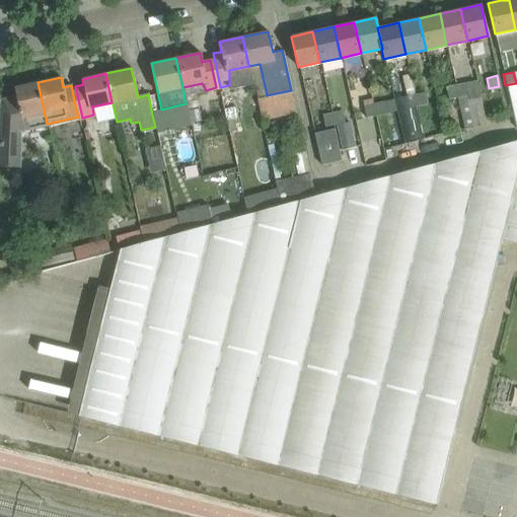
[(475,80),(463,83),(455,84),(457,96),(464,128),(485,124),(478,94),(475,80)]
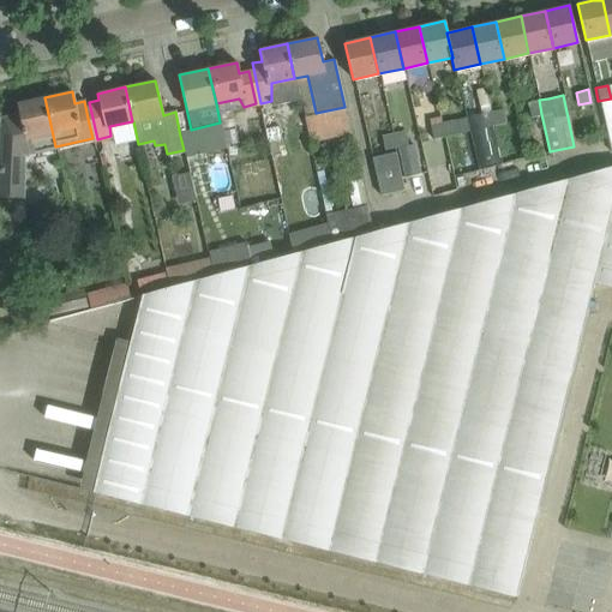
[(55,147),(45,97),(17,103),(19,114),(1,118),(0,142),(0,193),(22,195),(23,154),(55,147)]
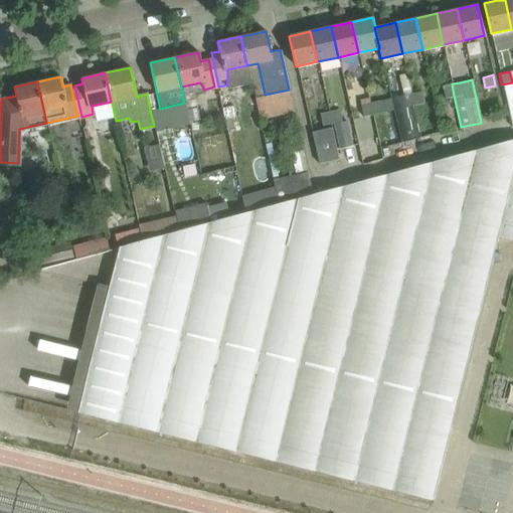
[(454,96),(452,83),(442,87),(444,98),(454,96)]
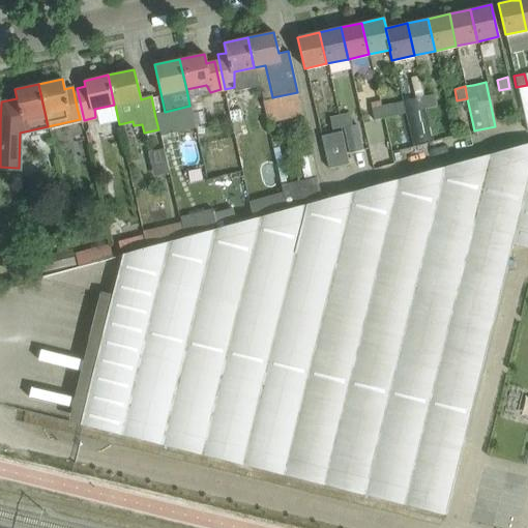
[(432,94),(423,95),(426,107),(434,105),(432,94)]
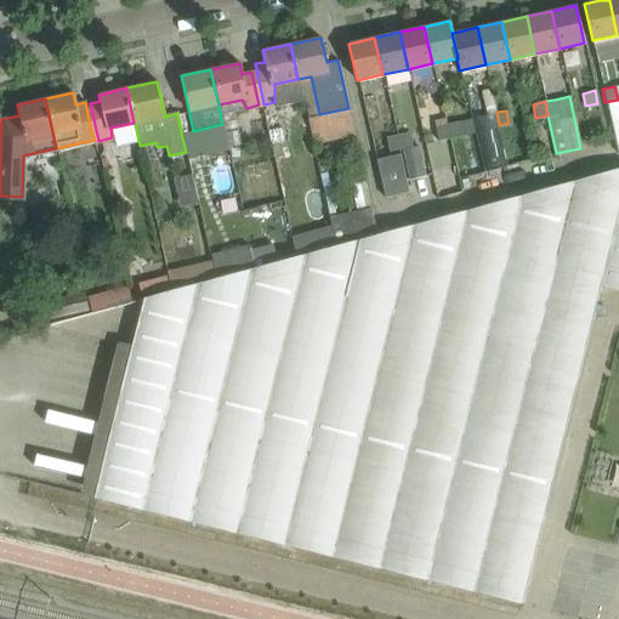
[(499,125),(497,112),(483,115),(486,129),(499,125)]
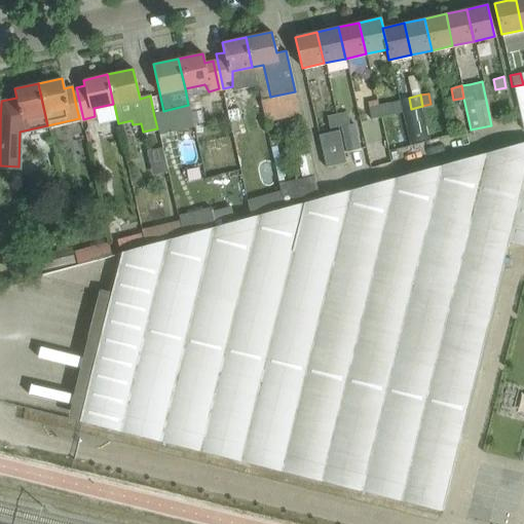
[(387,103),(377,105),(380,116),(389,114),(387,103)]
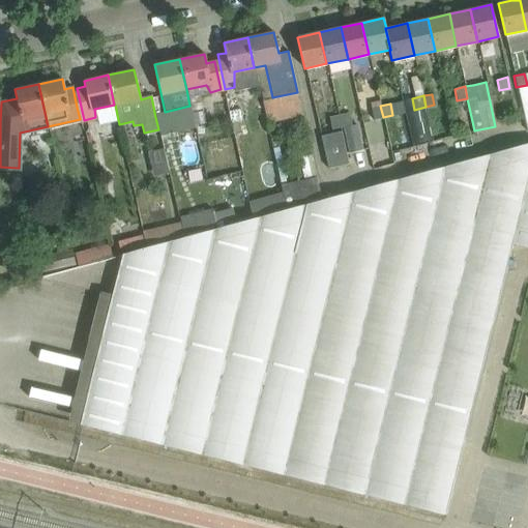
[(383,117),(380,106),(370,108),(373,119),(383,117)]
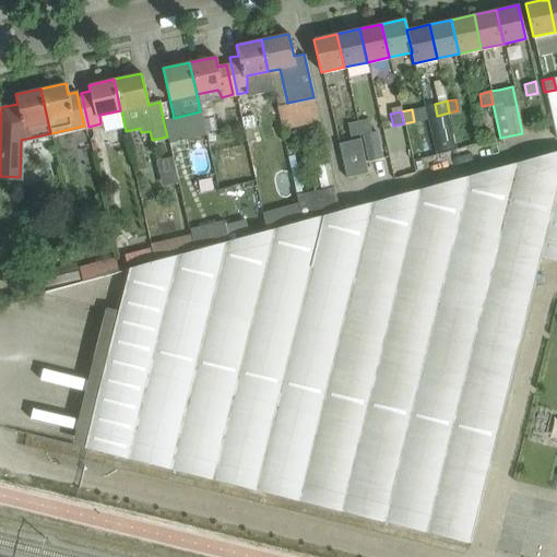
[(257,135),(252,114),(240,117),(245,138),(257,135)]
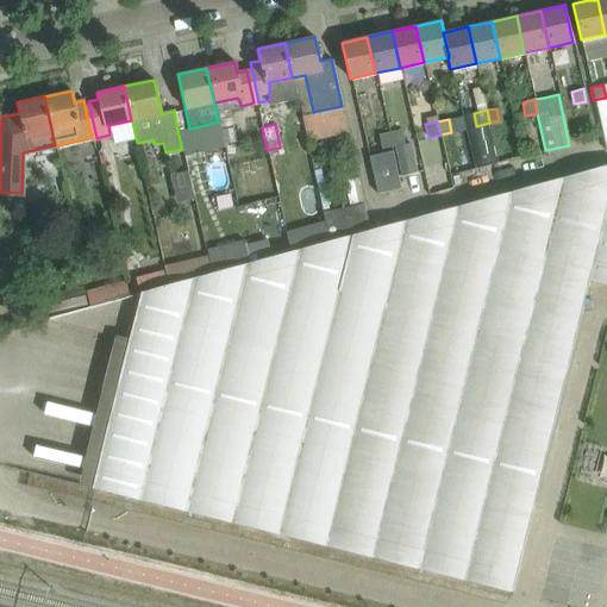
[(232,125),(219,129),(223,143),(236,141),(232,125)]
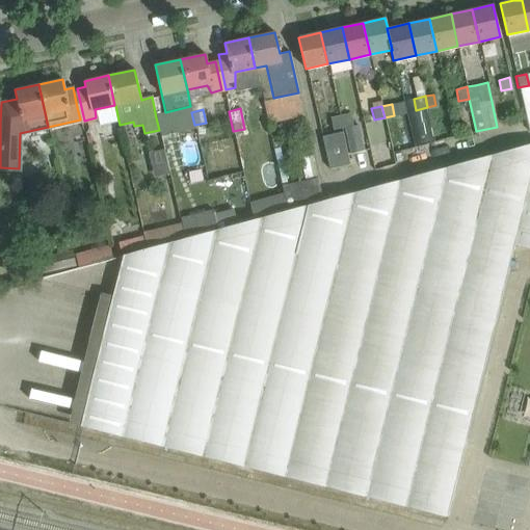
[(339,113),(342,127),(343,127),(349,153),(364,150),(358,124),(351,125),(348,111),(339,113)]
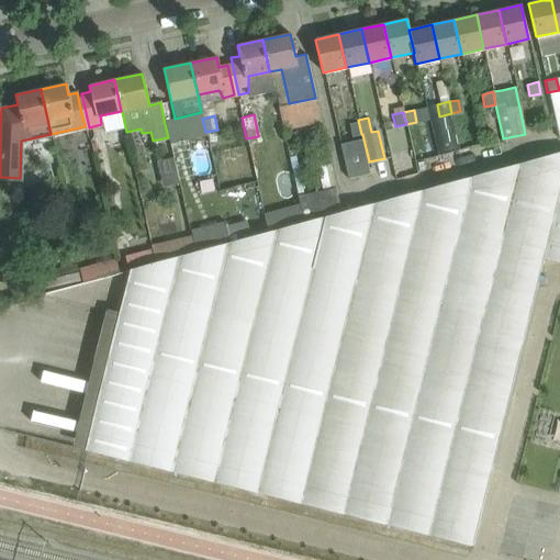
[(350,136),(361,134),(358,120),(347,123),(350,136)]
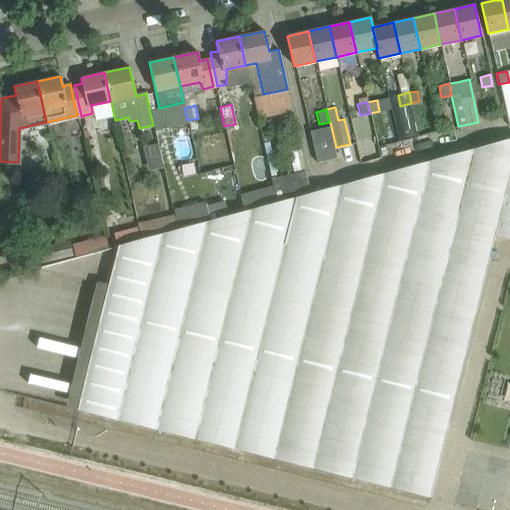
[(335,157),(328,125),(309,130),(316,161),(335,157)]
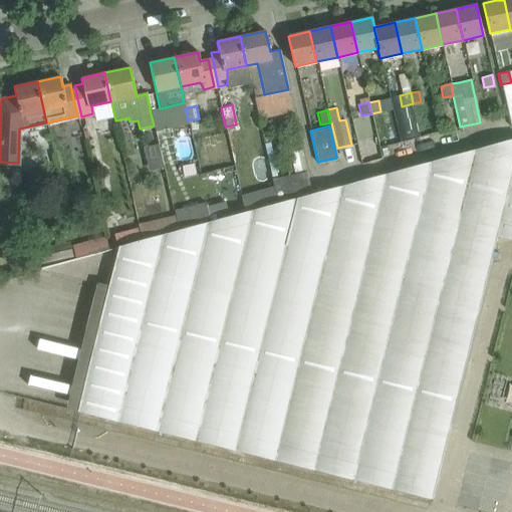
[(78,410),(78,411),(431,498),(496,235),(511,239),(511,139),(276,203),(244,211),(119,245),(78,410)]
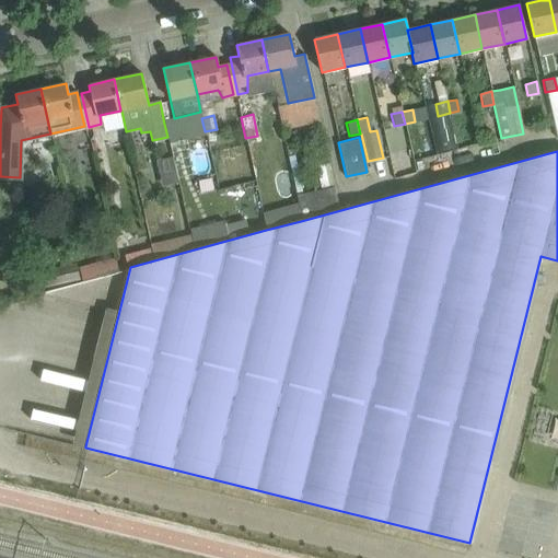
[(295,194),(298,204),(301,218),(339,209),(334,185),(295,194)]
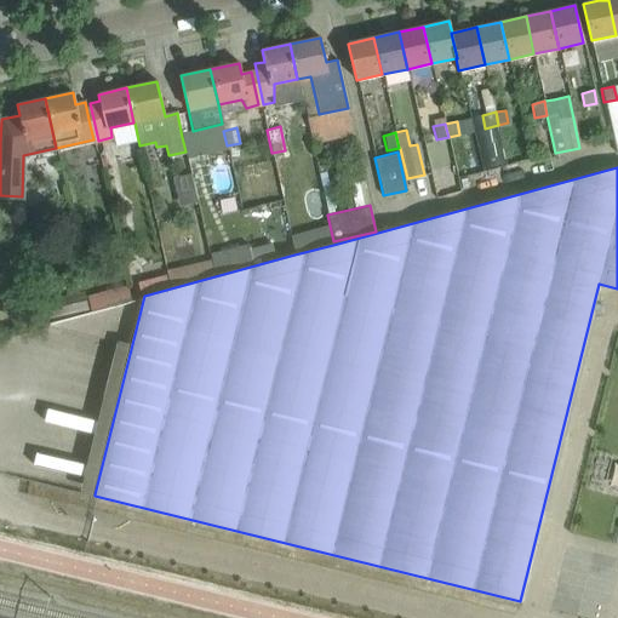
[(328,223),(289,234),(295,255),(333,245),(328,223)]
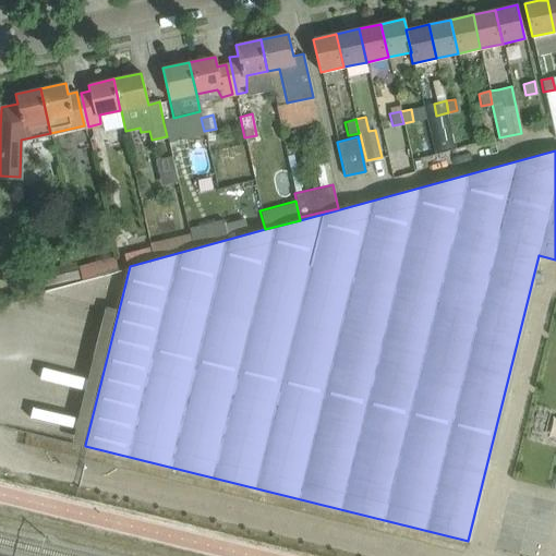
[(228,238),(224,219),(188,228),(189,232),(193,246),(228,238)]
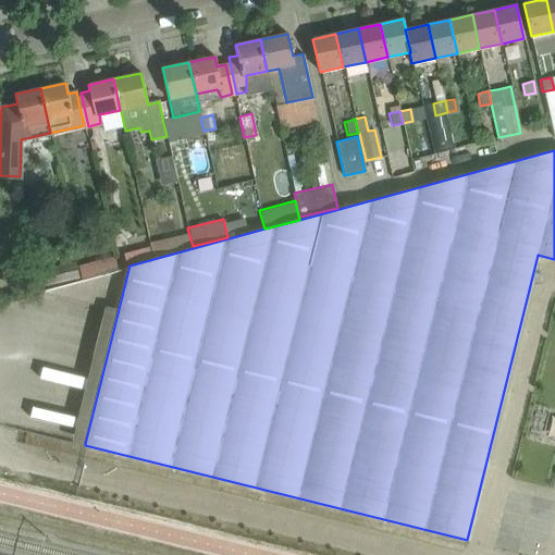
[(148,242),(151,256),(193,246),(188,232),(148,242)]
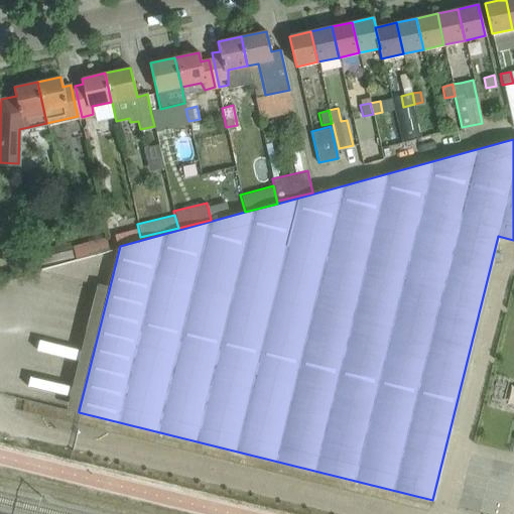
[(72,245),(75,257),(108,248),(104,236),(72,245)]
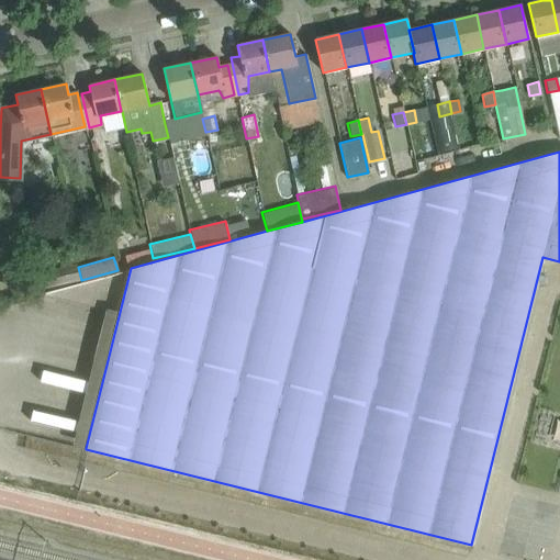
[(40,273),(43,289),(78,280),(75,265),(40,273)]
